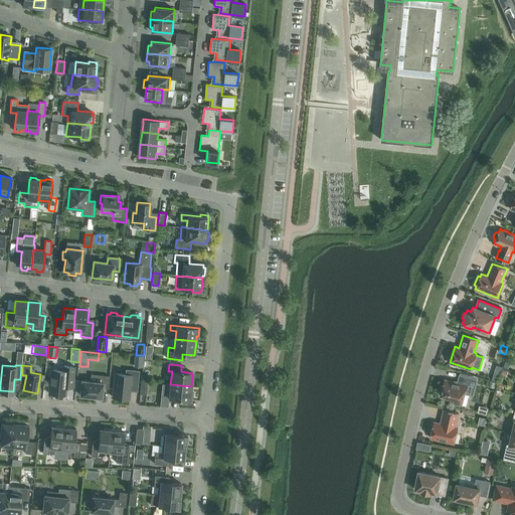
[(65,394),(66,386),(67,385),(67,383),(73,384),(75,367),(62,365),(61,370),(51,369),(48,393),(65,394)]
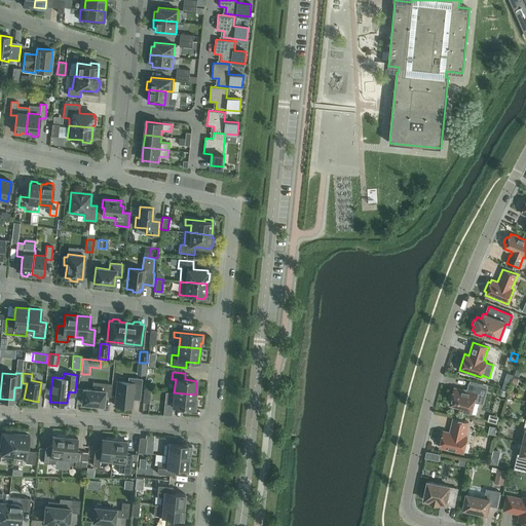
[(506,373),(501,388),(508,390),(513,375),(506,373)]
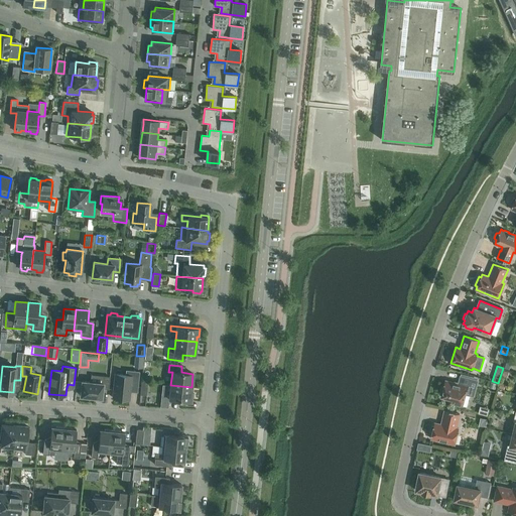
[(115,374),(113,398),(129,399),(130,391),(132,390),(132,388),(137,389),(139,372),(126,370),(126,375),(115,374)]
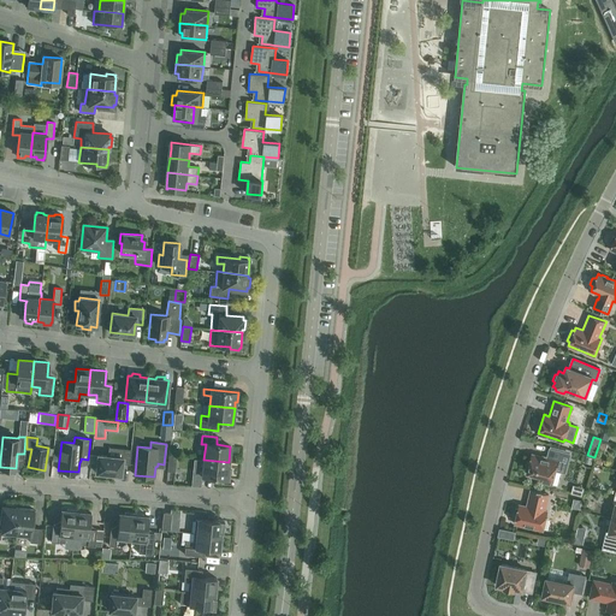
[(96,472),(122,475),(123,463),(129,465),(131,450),(123,449),(123,457),(98,455),(96,472)]
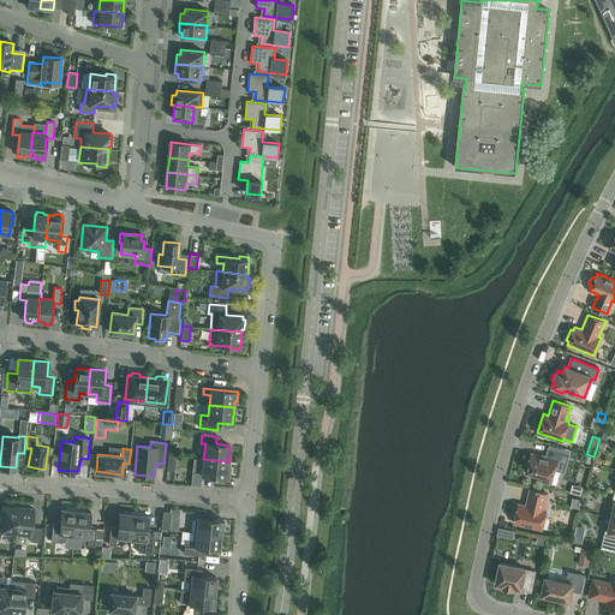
[(527,461),(525,465),(525,470),(526,471),(526,472),(538,476),(537,479),(550,483),(554,469),(563,471),(568,453),(549,448),(548,448),(549,449),(547,458),(531,453),(529,461),(527,461)]
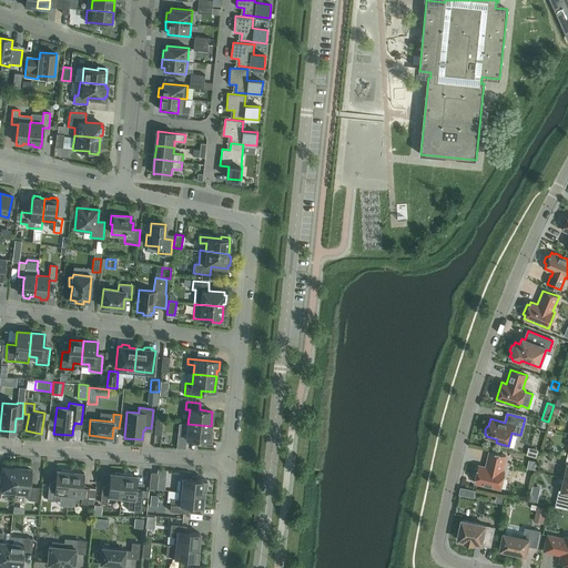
[(210,432),(211,426),(188,424),(186,439),(212,442),(213,433),(210,432)]
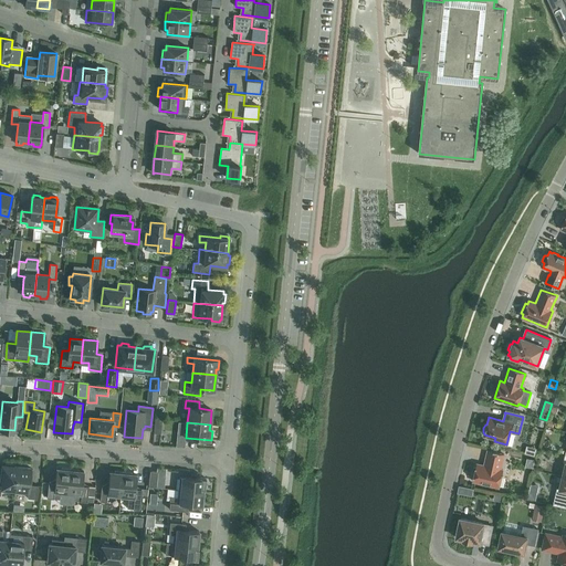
[(177,437),(176,447),(185,448),(186,438),(177,437)]
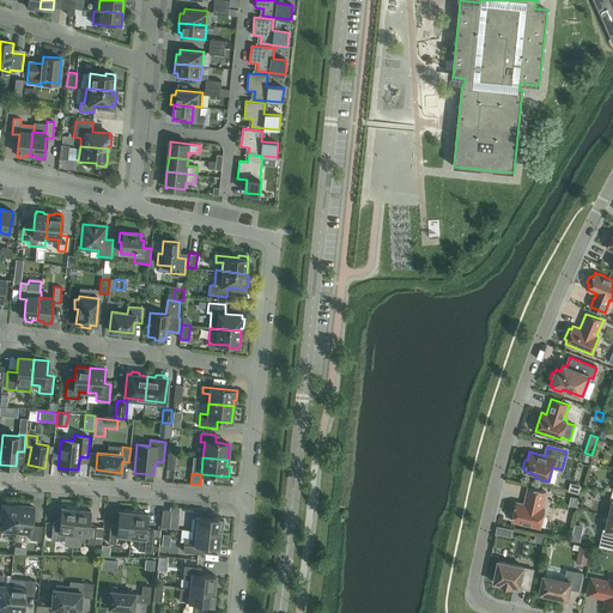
[(513,517),(513,521),(540,528),(545,509),(542,508),(546,492),(528,487),(525,504),(516,502),(515,507),(513,505),(510,516),(513,517)]
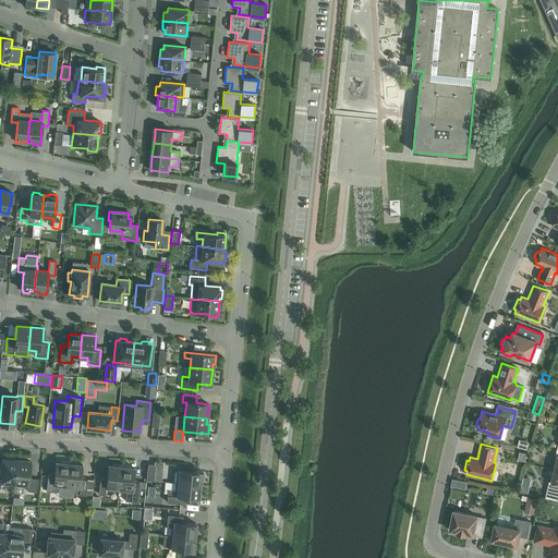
[(0,484),(14,486),(16,460),(14,460),(14,458),(5,457),(5,459),(2,459),(1,475),(0,474),(0,487),(0,488),(0,484)]
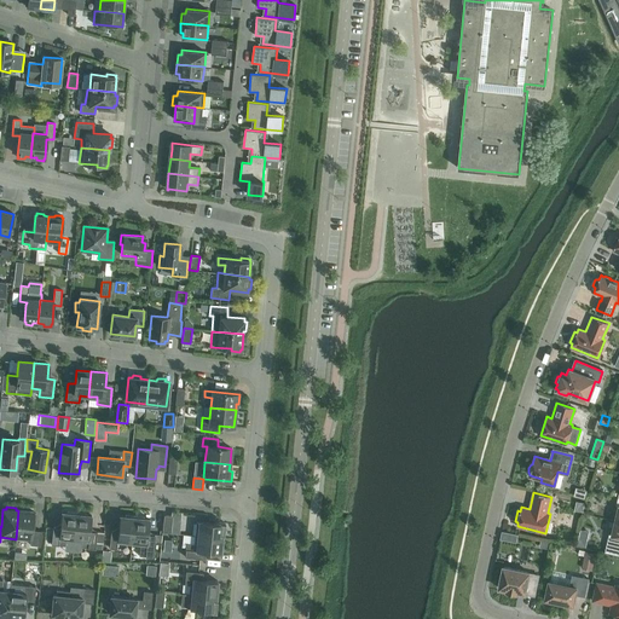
[(34,512),(18,510),(16,539),(30,541),(30,544),(40,545),(41,531),(33,530),(33,522),(35,522),(36,514),(34,514),(34,512)]
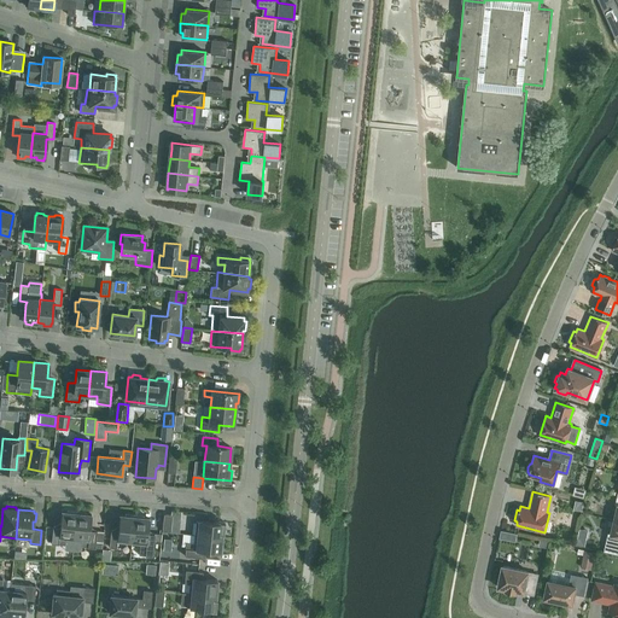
[(74,540),(76,512),(66,511),(66,512),(62,512),(60,528),(53,526),(51,543),(65,544),(65,540),(74,540)]
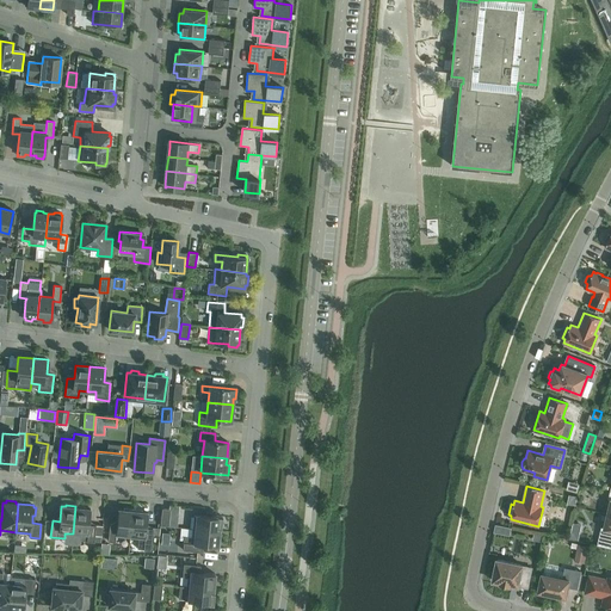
[(75,506),(73,534),(81,535),(80,541),(94,542),(96,525),(88,524),(91,508),(85,508),(85,507),(75,506)]
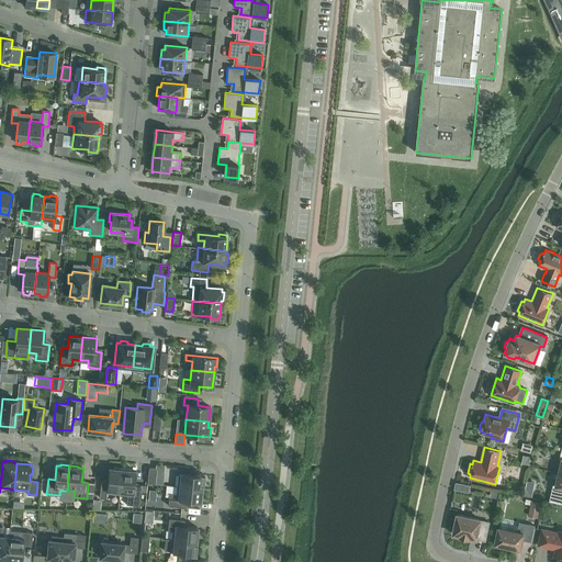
[(107,493),(120,494),(122,469),(113,468),(113,469),(109,469),(108,482),(101,482),(99,497),(105,498),(107,493)]
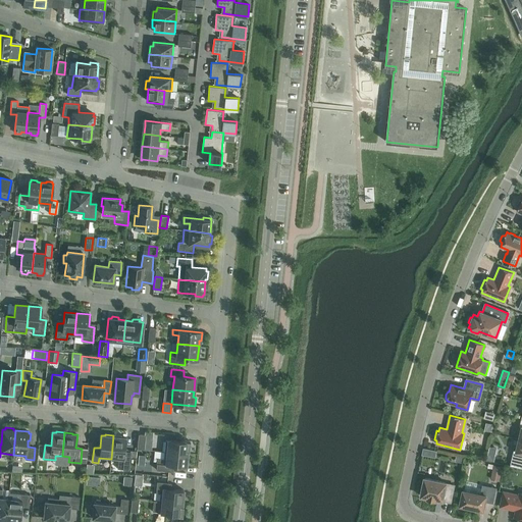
[(137,449),(144,450),(145,435),(138,434),(137,449)]
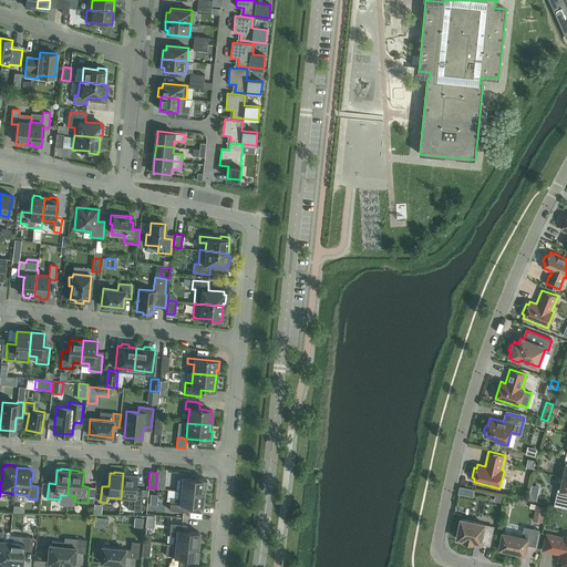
[(132,475),(132,474),(123,473),(121,498),(129,500),(127,508),(140,511),(142,491),(135,490),(137,475),(132,475)]
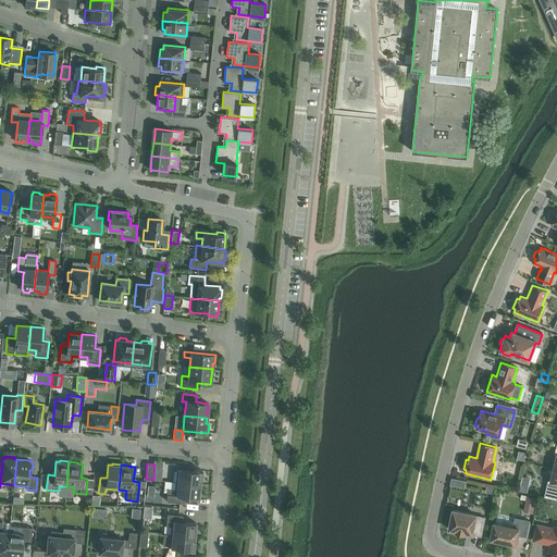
[(556,499),(556,496),(556,469),(554,468),(551,481),(547,480),(544,497),(556,499)]
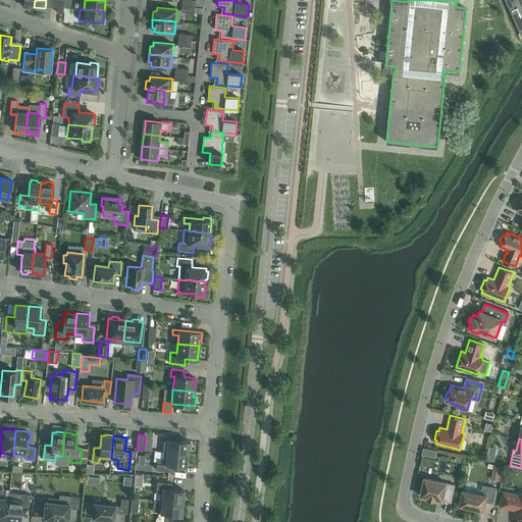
[(164,452),(188,454),(188,451),(189,451),(190,440),(179,439),(179,440),(165,439),(164,452)]
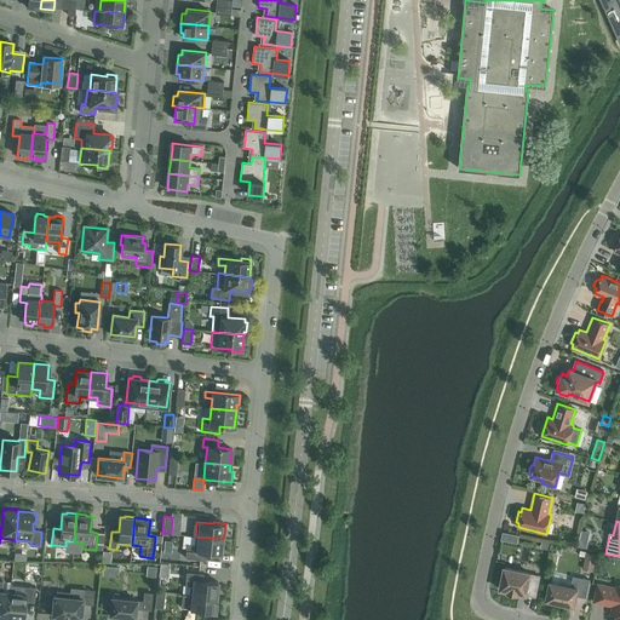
[(586,547),(590,532),(581,530),(578,546),(586,547)]
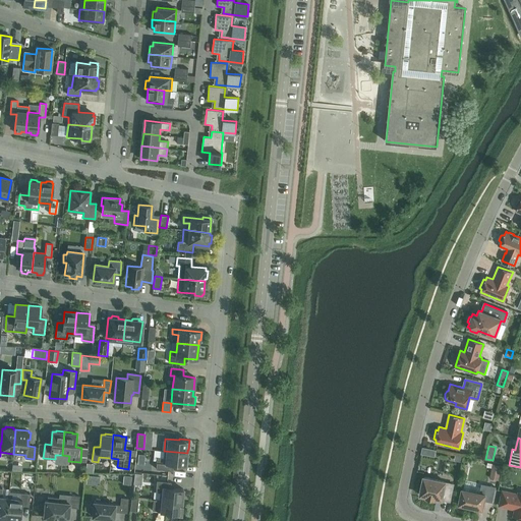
[(187,453),(164,451),(163,458),(157,457),(156,469),(172,470),(172,464),(185,466),(186,461),(187,461),(188,453),(187,453)]
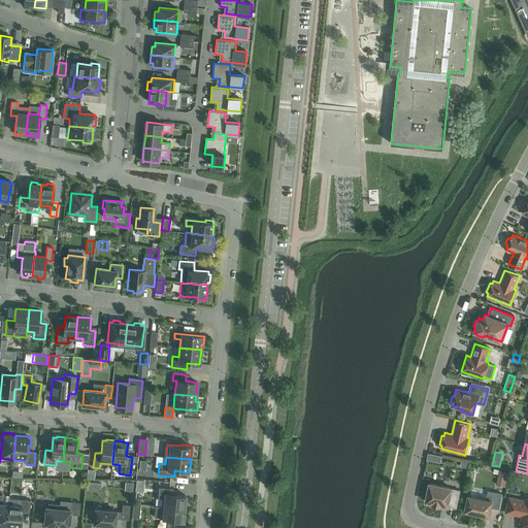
[(507,471),(499,470),(498,474),(496,485),(504,487),(507,471)]
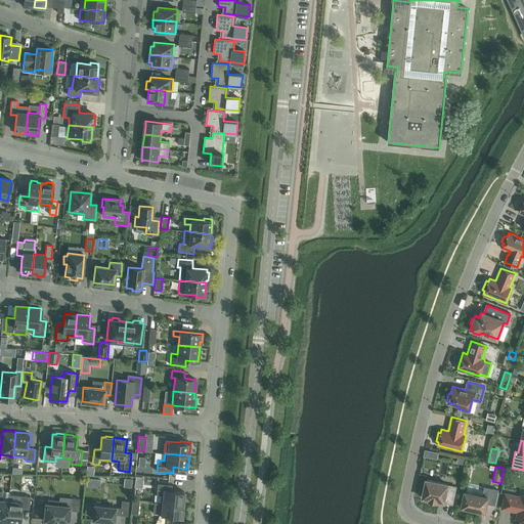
[(124,478),(123,486),(131,487),(132,479),(124,478)]
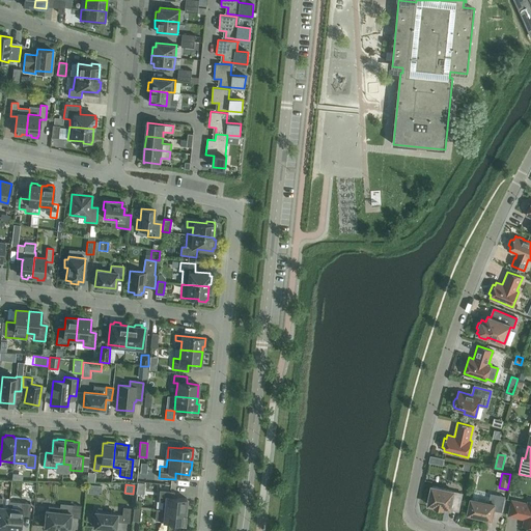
[(427,504),(435,506),(435,507),(443,508),(443,507),(450,509),(450,508),(458,509),(462,494),(453,492),(453,491),(431,486),(427,504)]
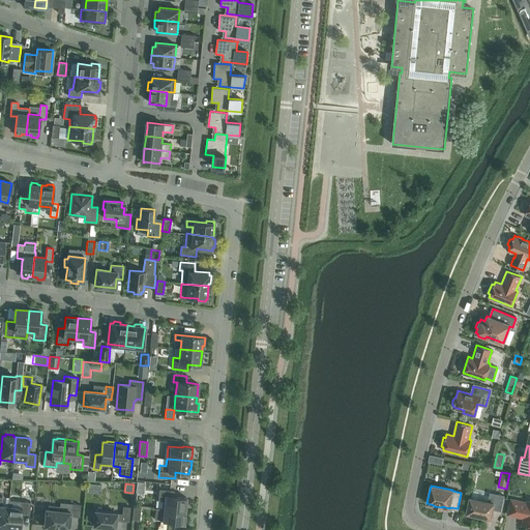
[(186,502),(186,498),(173,496),(174,490),(158,489),(157,500),(163,501),(162,508),(185,510),(186,510),(187,502),(186,502)]
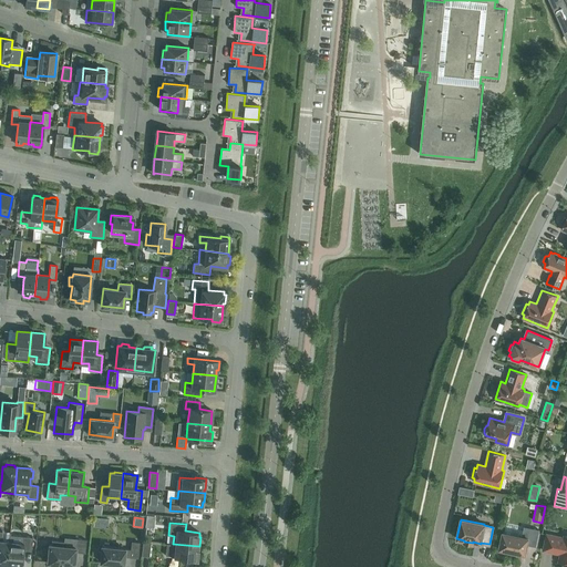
[(529,531),(524,529),(522,536),(503,533),(500,548),(501,549),(501,550),(507,553),(508,550),(525,554),(526,544),(535,546),(538,531),(529,528),(529,531)]
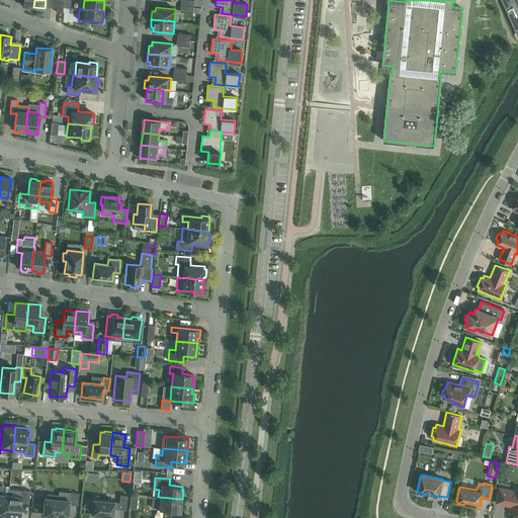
[(3,516),(6,516),(8,495),(1,494),(2,486),(0,485),(0,517),(3,517),(3,516)]
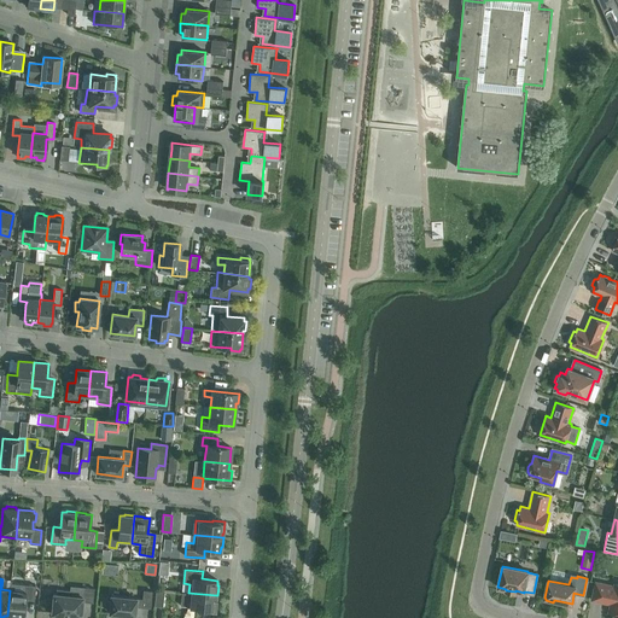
[(617,583),(614,583),(614,586),(595,582),(592,600),(605,602),(606,601),(611,602),(608,612),(612,612),(612,616),(617,616),(617,583)]
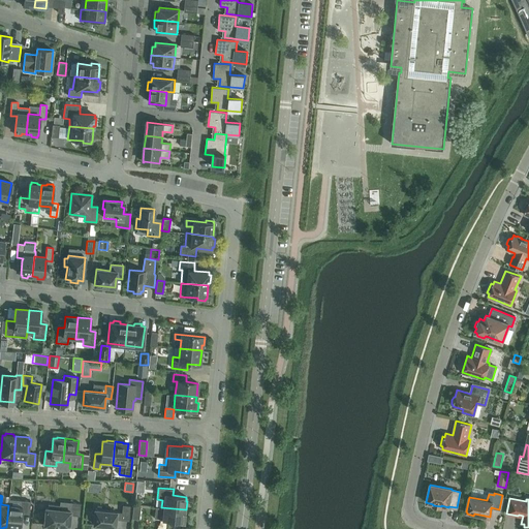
[(22,506),(8,505),(6,527),(20,528),(20,527),(22,527),(23,520),(21,520),(22,514),(29,514),(30,501),(22,500),(22,506)]
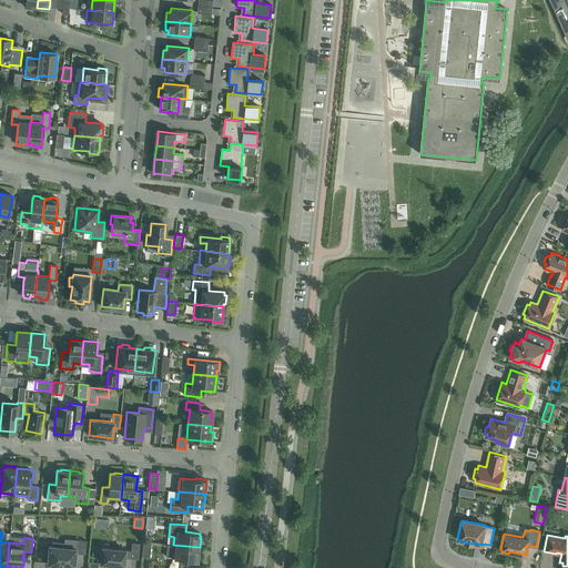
[(49,546),(47,564),(74,566),(75,553),(85,554),(87,540),(77,539),(75,548),(63,547),(63,544),(52,543),(51,546),(49,546)]
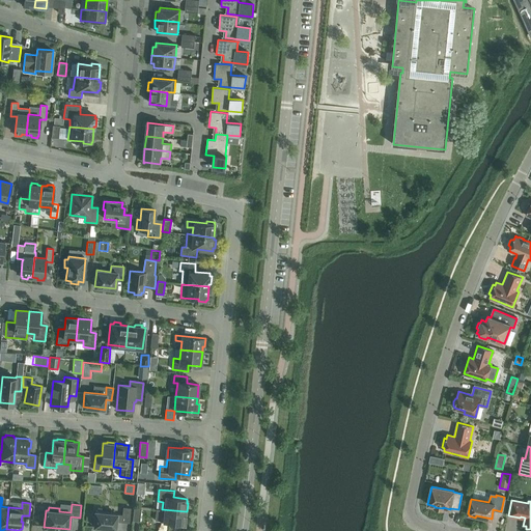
[(133,521),(140,522),(141,507),(134,506),(133,521)]
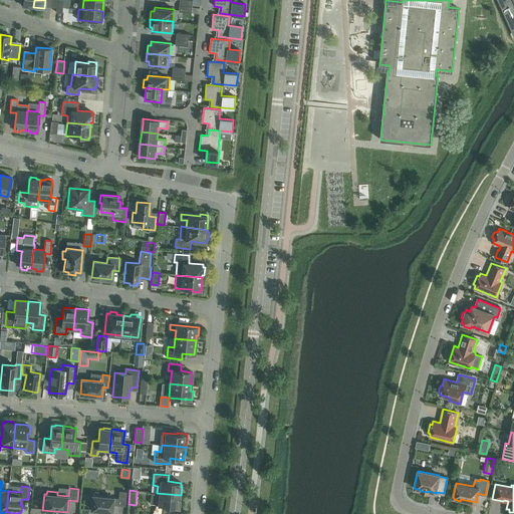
[(90,509),(111,511),(112,503),(117,503),(117,504),(125,504),(126,492),(119,491),(118,498),(113,498),(92,495),(91,500),(89,500),(88,508),(90,508),(90,509)]
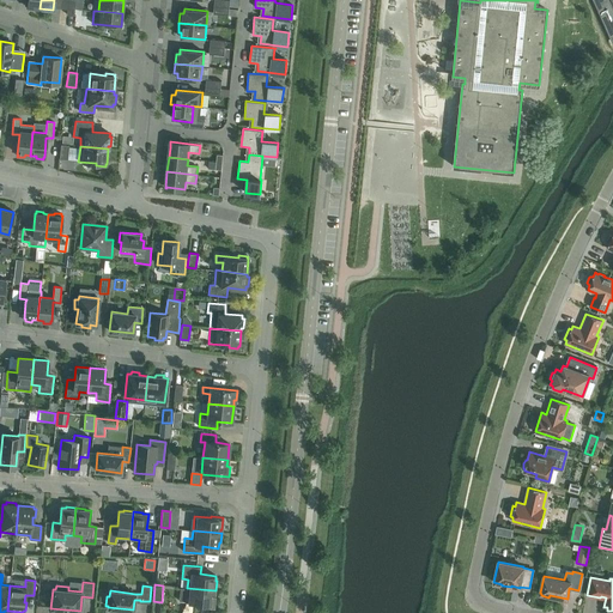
[(213,594),(214,590),(187,588),(186,601),(184,601),(184,602),(201,604),(201,605),(213,606),(214,594),(213,594)]
